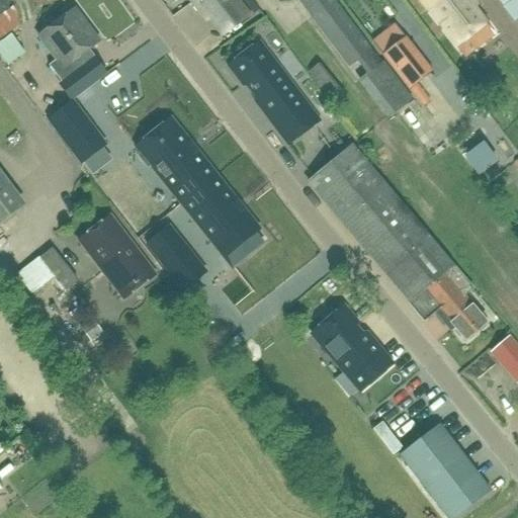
[(0,0),(0,40),(18,27),(17,26),(6,11),(14,6),(9,0),(0,0)]
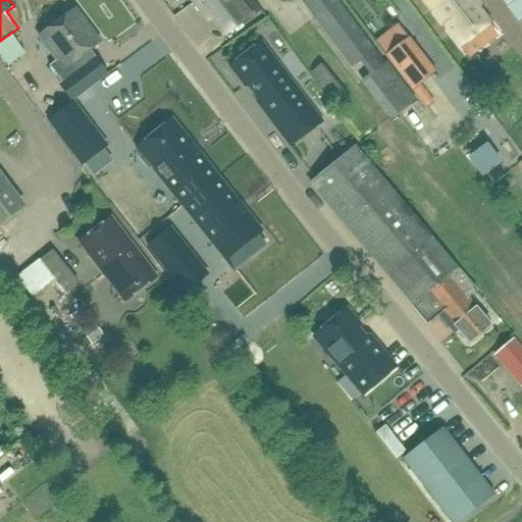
[(251,16),(239,0),(191,0),(208,21),(212,18),(224,35),(251,16)]
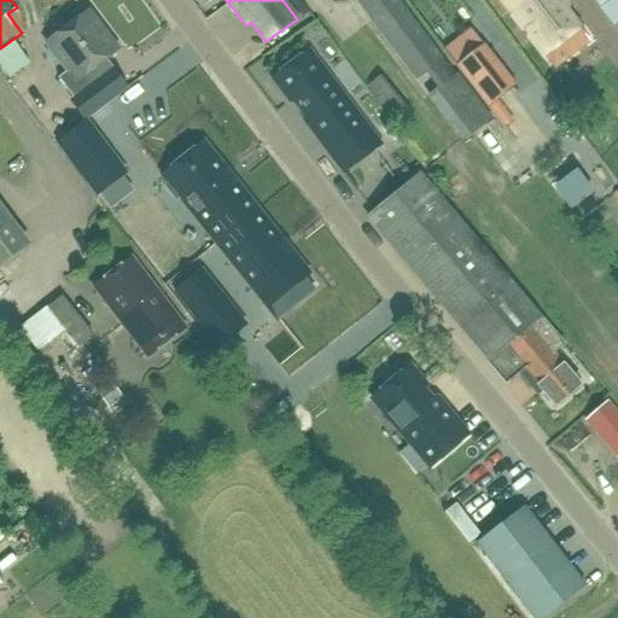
[(442,60),(397,0),(355,0),(415,81),(424,74),(437,89),(426,97),(461,143),(474,134),(487,149),(502,135),(489,122),(491,121),(456,74),(454,75),(443,60),(442,60)]
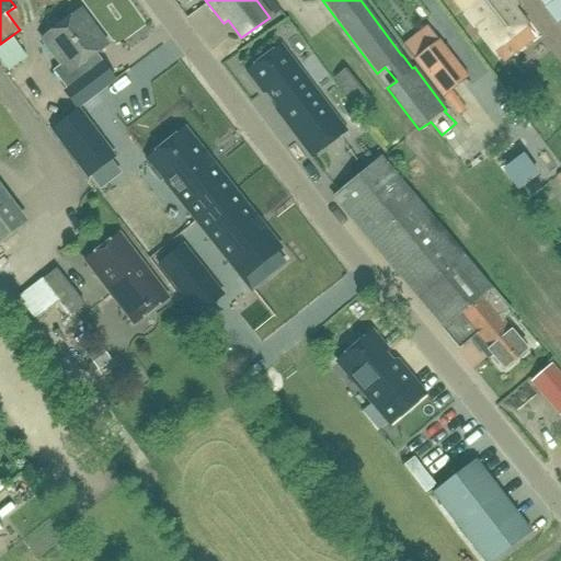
[(453,0),(464,13),(479,0),(453,0)]
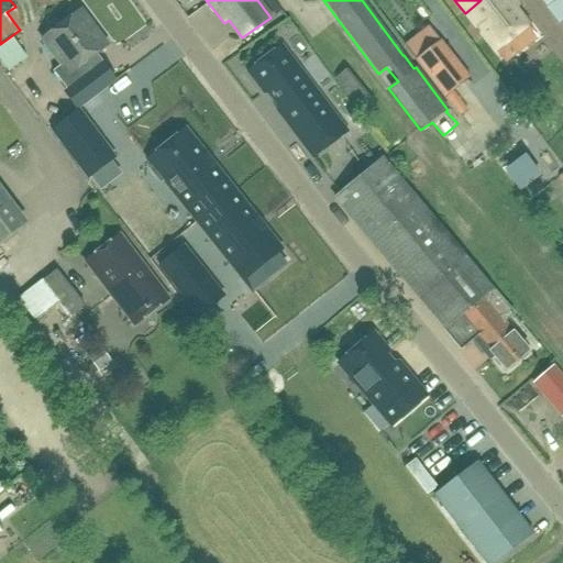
[(518,6),(514,0),(481,0),(465,13),(501,57),(531,33),(515,12),(518,6)]
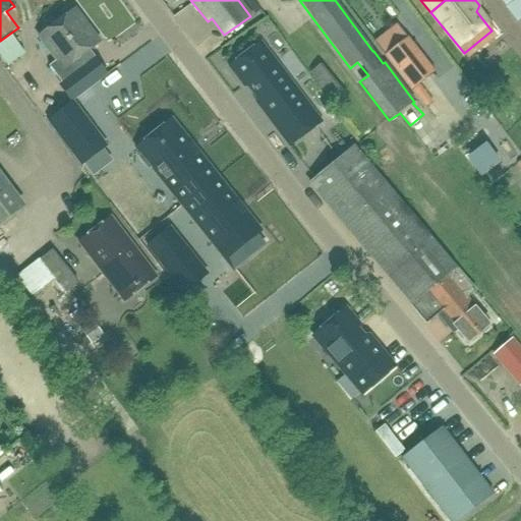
[(520,0),(501,0),(515,20),(516,22),(520,19),(520,0)]
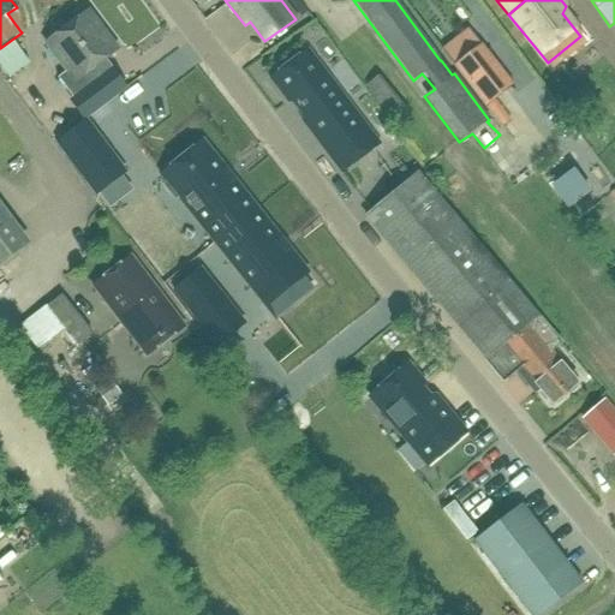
[(89,12),(46,45),(66,72),(58,79),(73,100),(70,102),(84,120),(87,118),(88,118),(103,106),(126,89),(112,70),(108,72),(101,63),(105,60),(118,49),(89,12)]
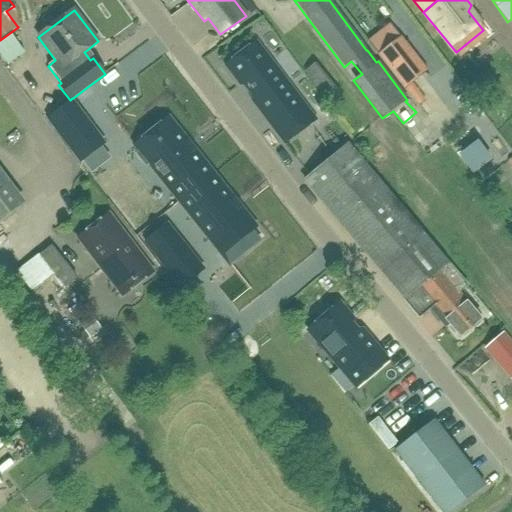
[(11,35),(0,43),(0,55),(7,65),(24,53),(11,35)]
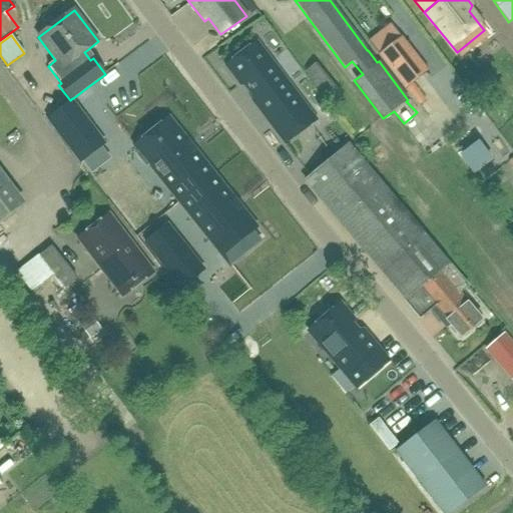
[(406,89),(428,72),(401,38),(378,55),(406,89)]
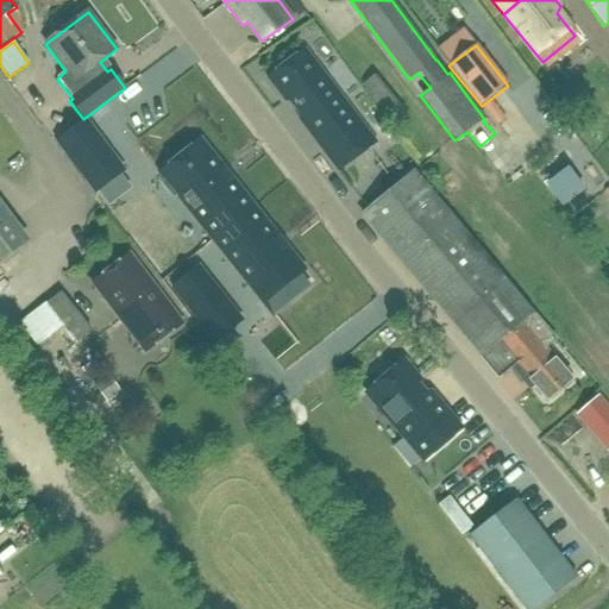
[(376,143),(338,93),(331,98),(319,81),(325,76),(305,50),(267,80),(286,104),(290,101),(300,115),(297,120),(338,173),(376,143)]
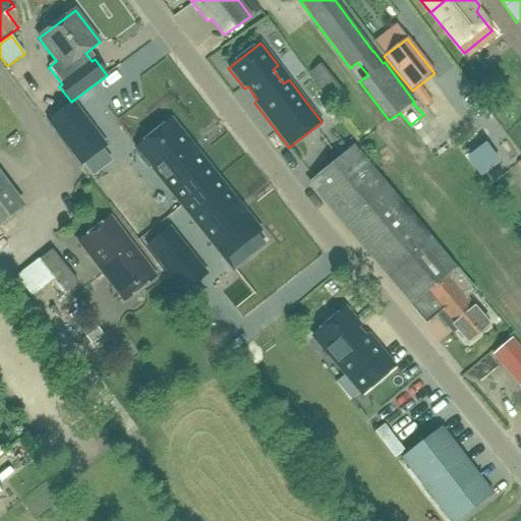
[(47,120),(81,165),(106,147),(71,102),(47,120)]
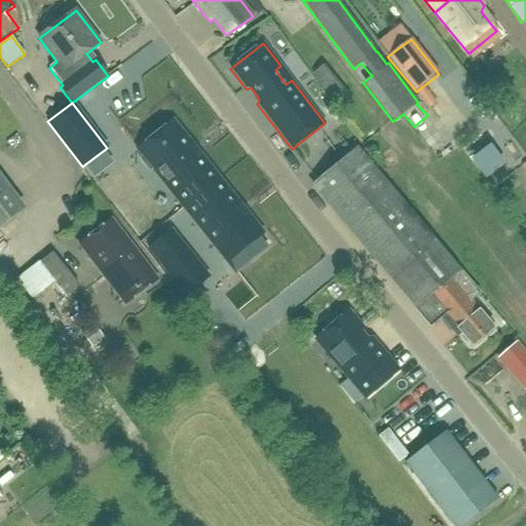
[(168,189),(174,185),(188,202),(189,203),(219,180),(199,155),(197,156),(196,156),(190,148),(190,146),(191,145),(174,121),(138,150),(143,155),(140,158),(149,172),(153,170),(168,189)]
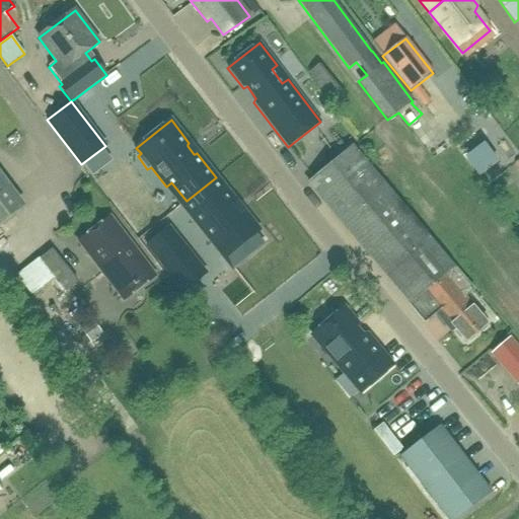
[(460,156),(473,174),(490,163),(476,145),(460,156)]
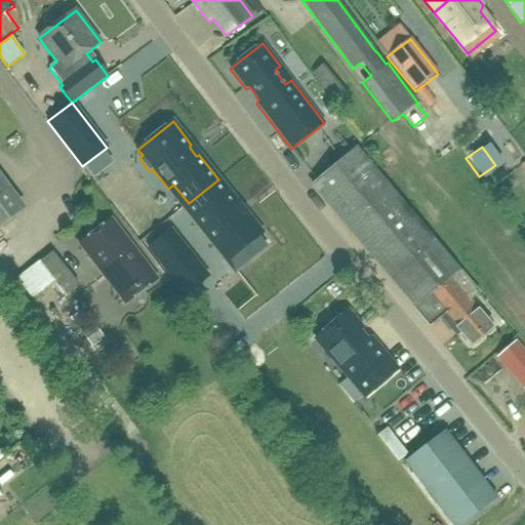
[(493,327),(470,300),(479,293),(358,149),(314,187),(429,325),(443,313),(471,346),(493,327)]
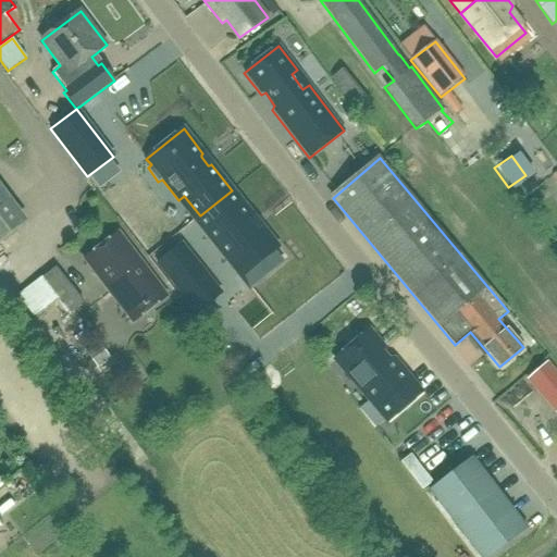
[(254,215),(232,190),(200,215),(199,214),(194,219),(242,277),(258,263),(267,274),(282,261),(273,251),(279,248),(262,226),(258,229),(250,219),(251,218),(254,215)]
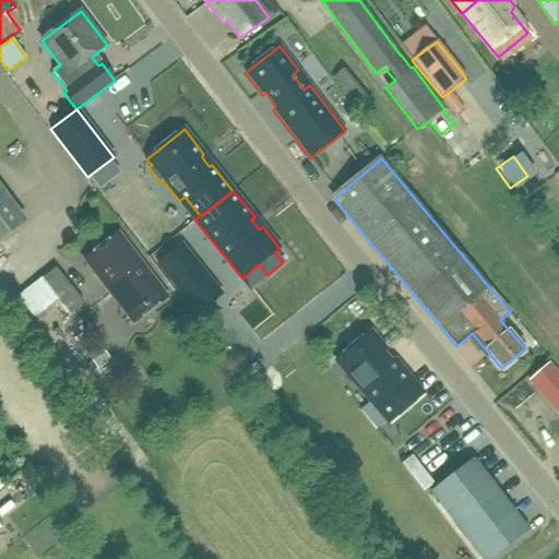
[(0,237),(19,223),(0,198),(0,237)]
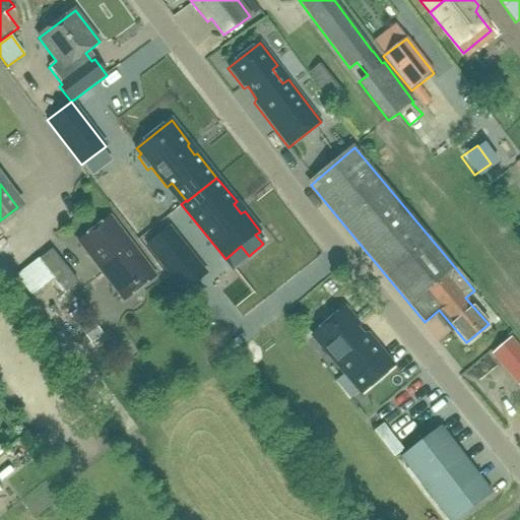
[(123,301),(155,276),(111,217),(78,242),(123,301)]
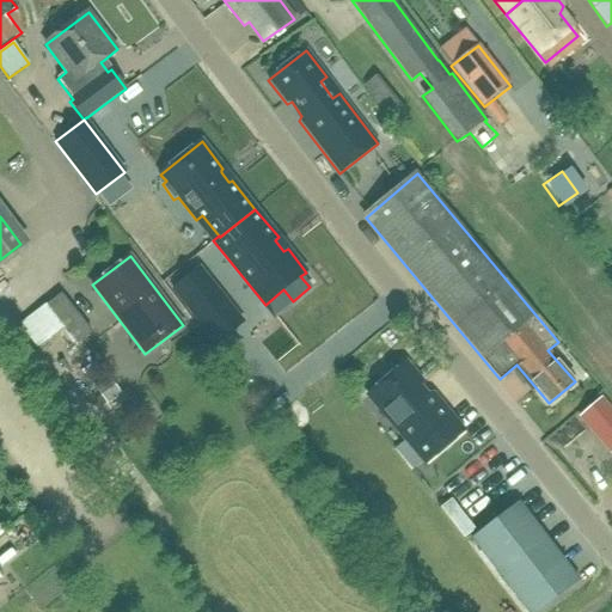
[(231,301),(202,265),(172,289),(201,325),(231,301)]
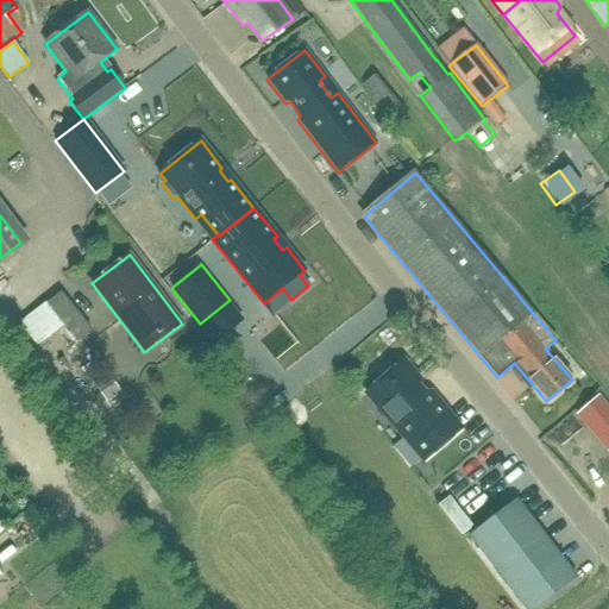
[(76,343),(90,330),(61,292),(45,303),(76,343)]
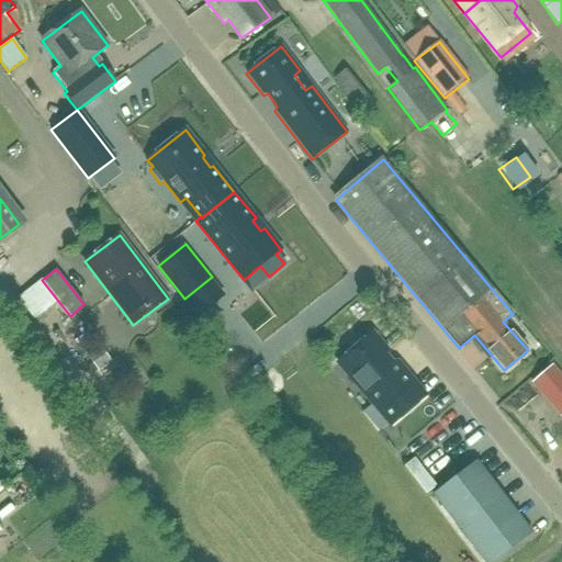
[(372,334),(338,362),(391,426),(425,395),(396,362),(392,362),(386,356),(388,351),(372,334)]
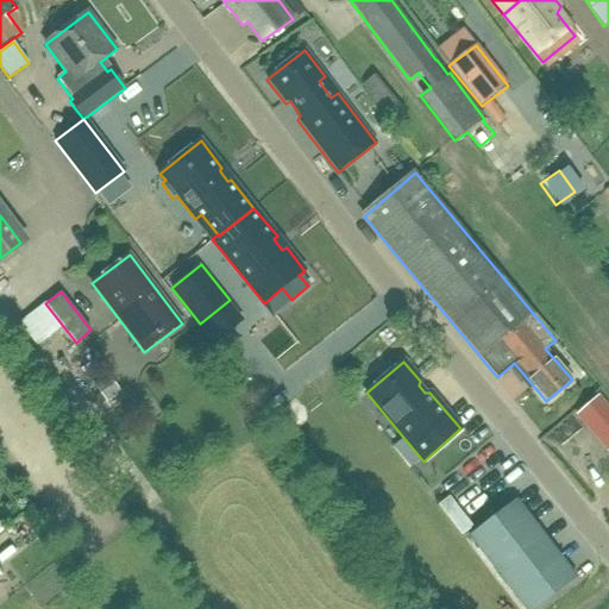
[(608,449),(608,410),(597,397),(576,415),(607,452),(608,449)]
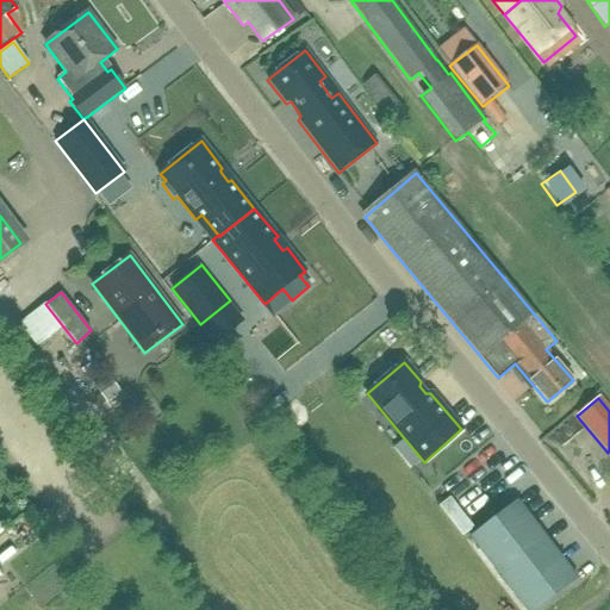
[(472,529),(449,499),(439,506),(461,537),(472,529)]
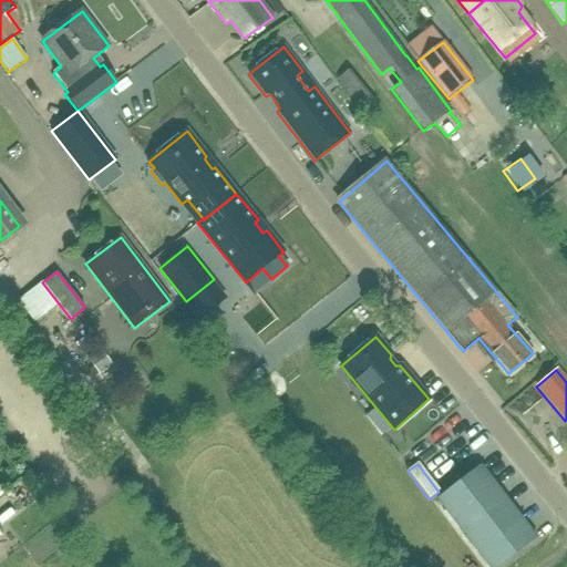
[(486,566),(500,566),(538,538),(481,465),(435,500),(445,513),(486,566)]
